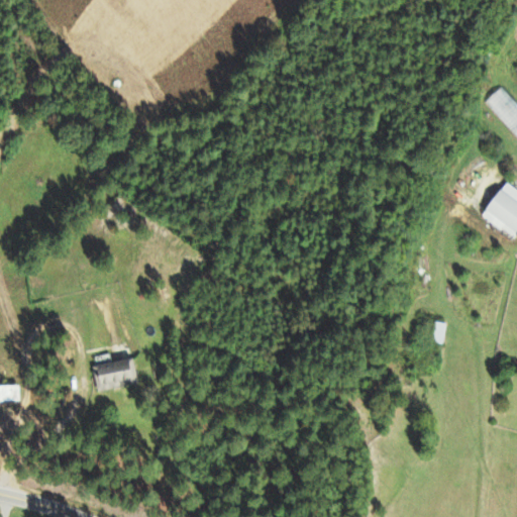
[(516,136),(516,103),(501,87),(484,102),(516,136)]
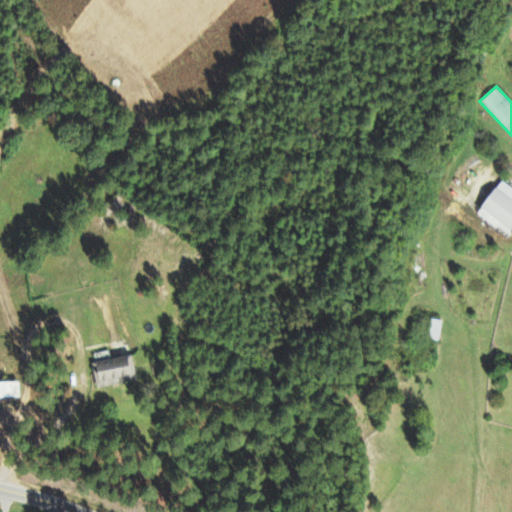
[(476,212),(508,236),(511,230),(511,189),(500,180),(476,212)]
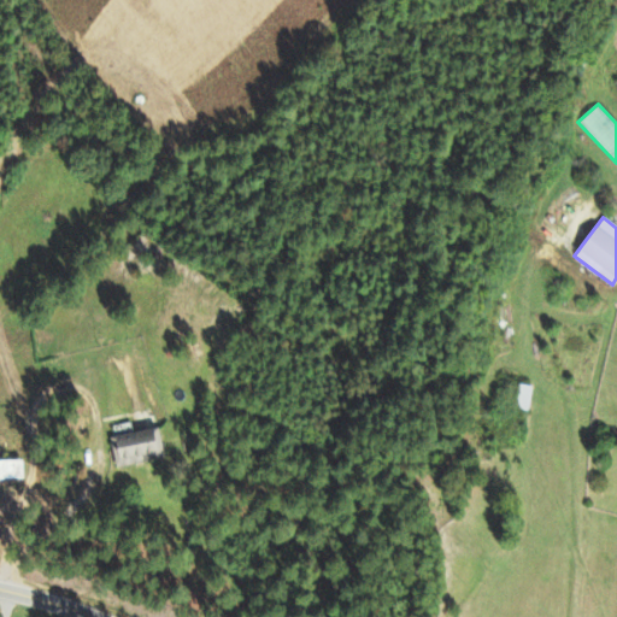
[(512,406),(528,410),(532,386),(517,382),(512,406)]
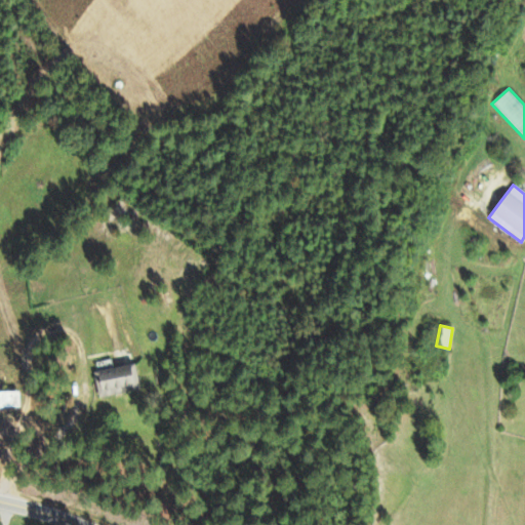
[(98,397),(139,389),(133,362),(92,370),(98,397)]
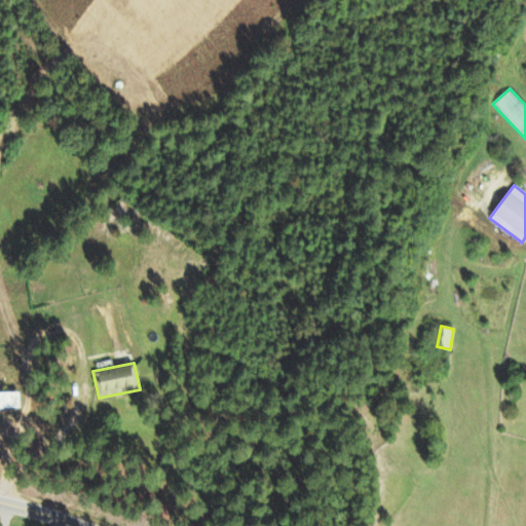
[(19,390),(0,390),(0,407),(19,407),(19,390)]
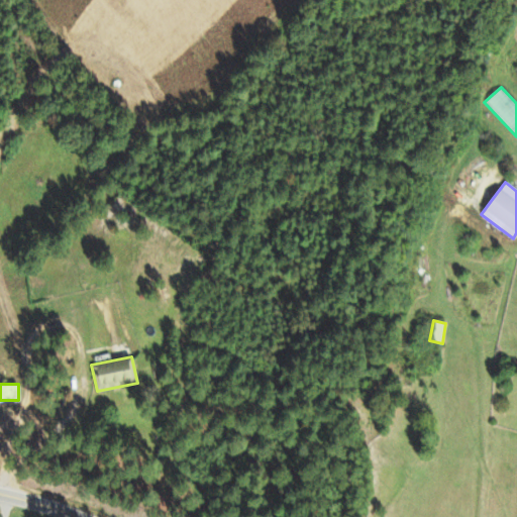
All buildings are outlined.
